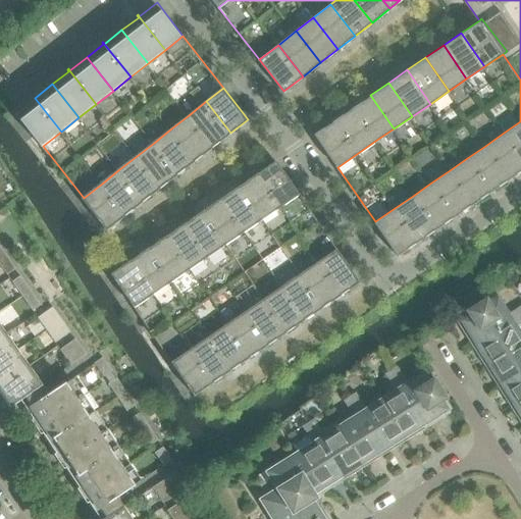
[(394,128),(370,95),(352,107),(375,141),(394,128)]
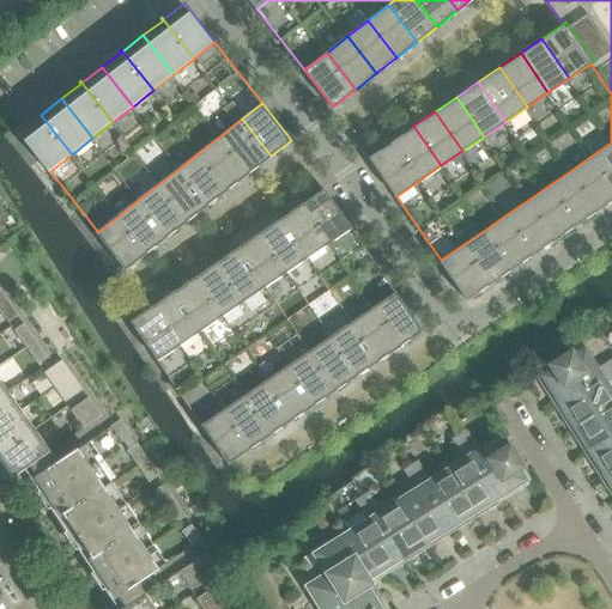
[(72,154),(41,115),(40,113),(38,113),(40,115),(19,132),(50,171),(72,154)]
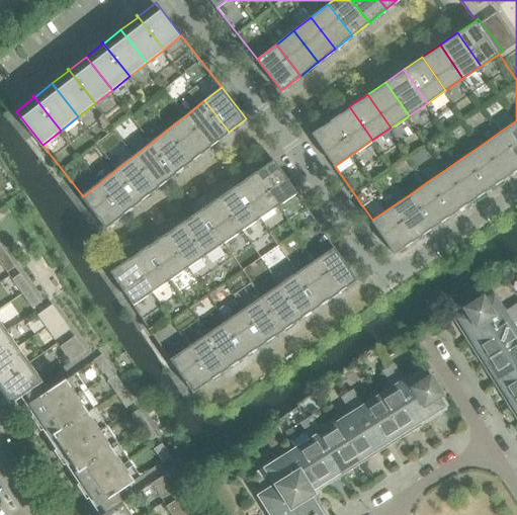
[(229,132),(204,100),(187,114),(211,145),(229,132)]
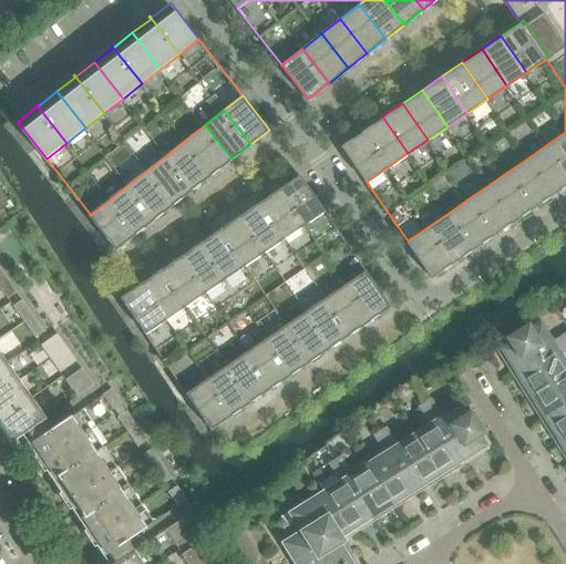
[(408,153),(382,116),(363,130),(389,166),(408,153)]
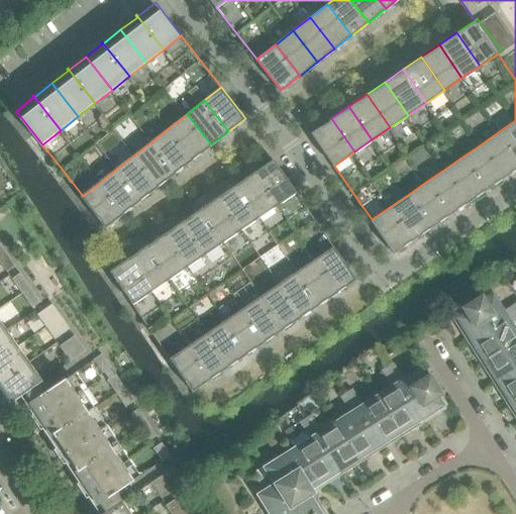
[(211,144),(187,114),(170,127),(194,158),(211,144)]
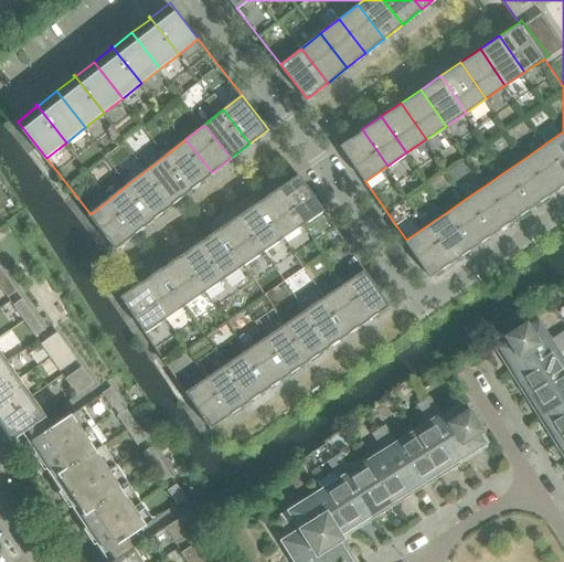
[(387,166),(362,129),(340,144),(365,181),(387,166)]
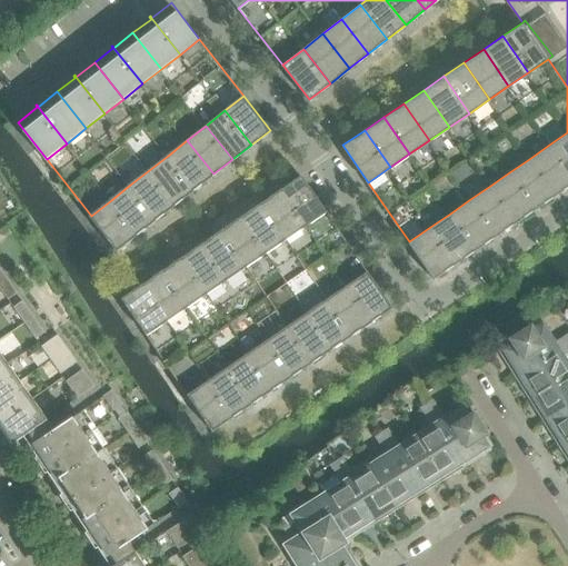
[(567,132),(549,145),(567,171),(567,132)]
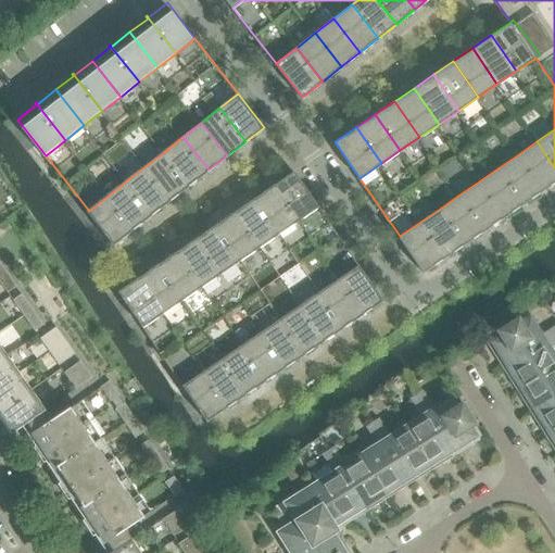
[(209,170),(183,137),(164,152),(190,185),(209,170)]
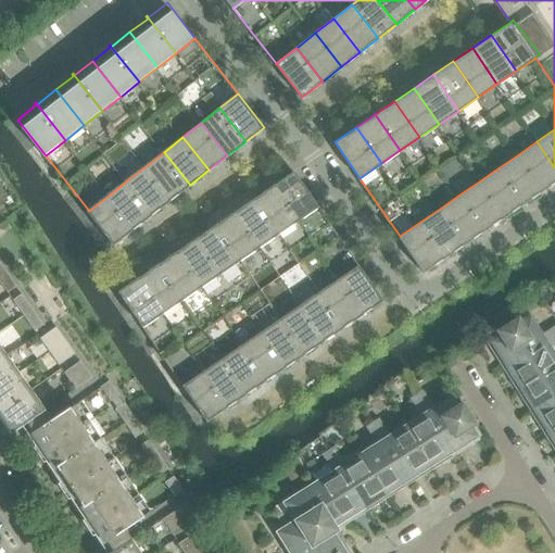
[(554,167),(537,141),(517,155),(542,191),(554,181),(554,167)]
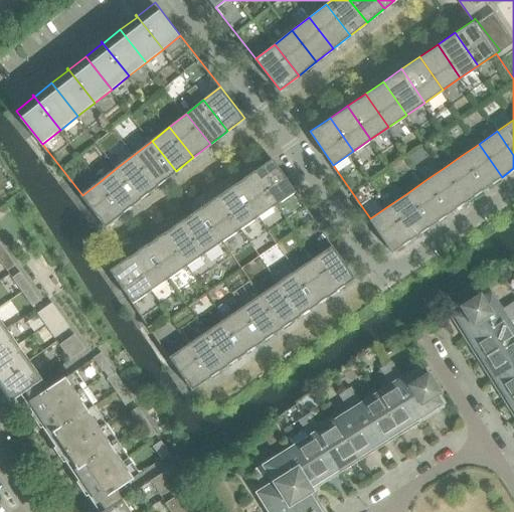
[(176,171),(152,141),(135,154),(159,184),(176,171)]
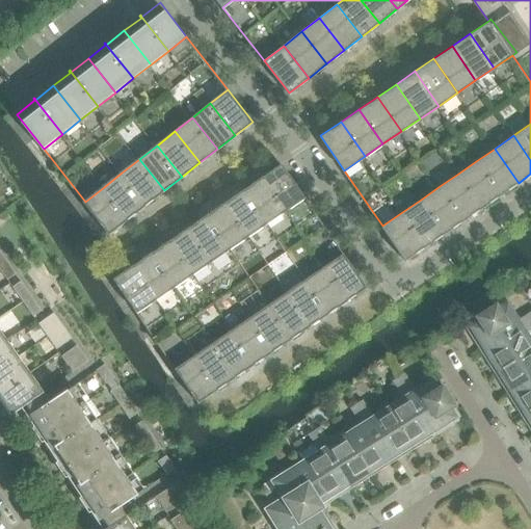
[(519,183),(495,149),(476,161),(500,195),(519,183)]
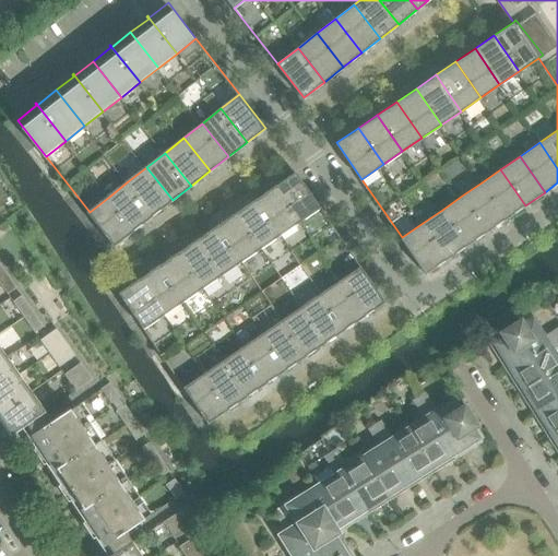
[(173,200),(146,167),(128,181),(154,214),(173,200)]
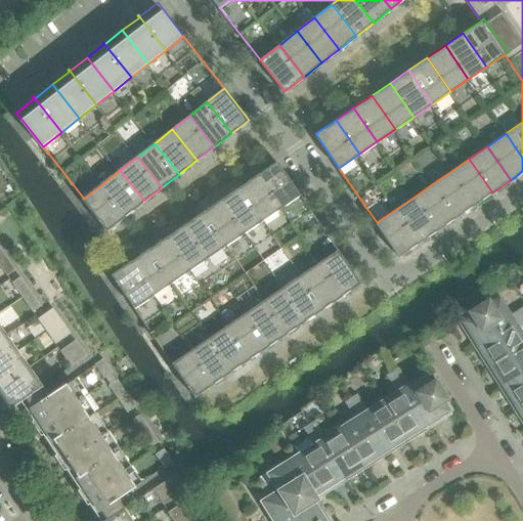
[(492,192),(469,159),(451,171),(474,205),(492,192)]
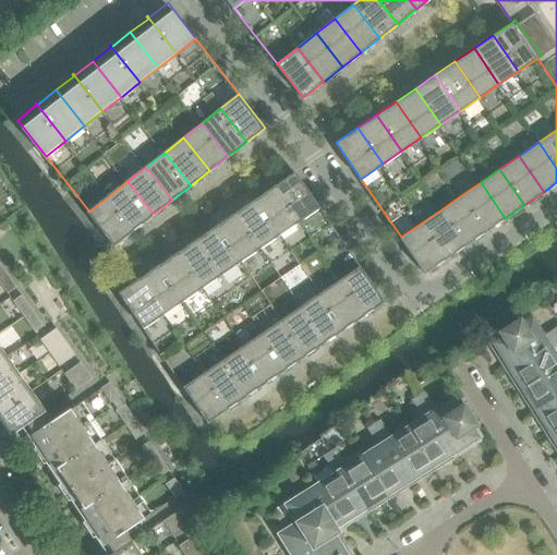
[(321,206),(295,170),(276,183),(301,219),(321,206)]
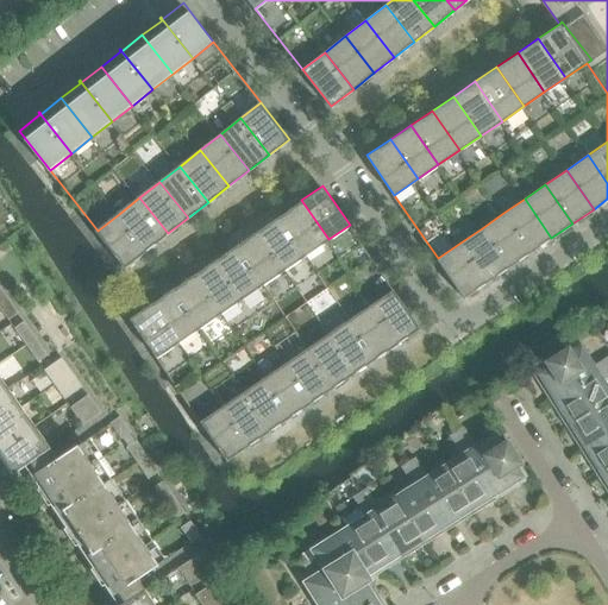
[(168,233),(139,197),(119,214),(148,250),(168,233)]
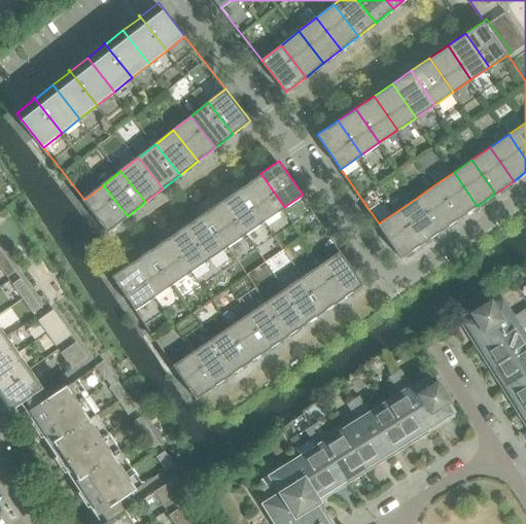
[(477,206),(454,172),(435,184),(458,218),(477,206)]
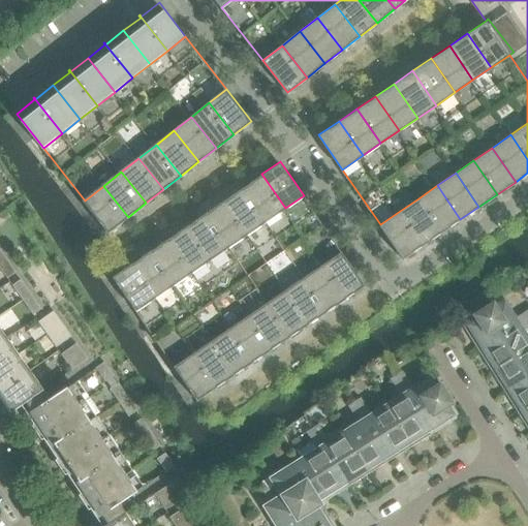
[(285,208),(261,174),(244,186),(268,221),(285,208)]
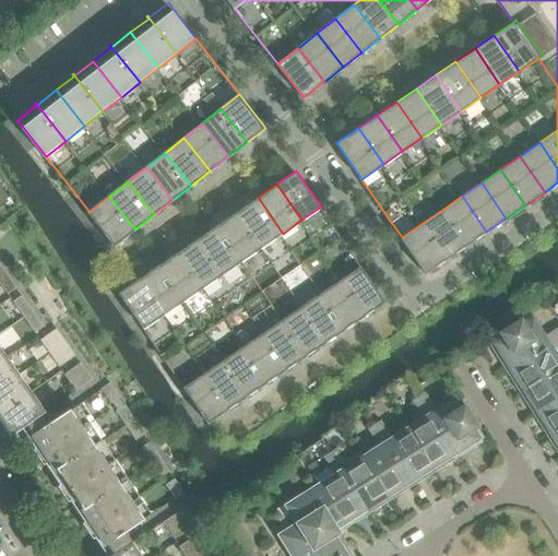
[(486,232),(462,196),(442,210),(466,245),(486,232)]
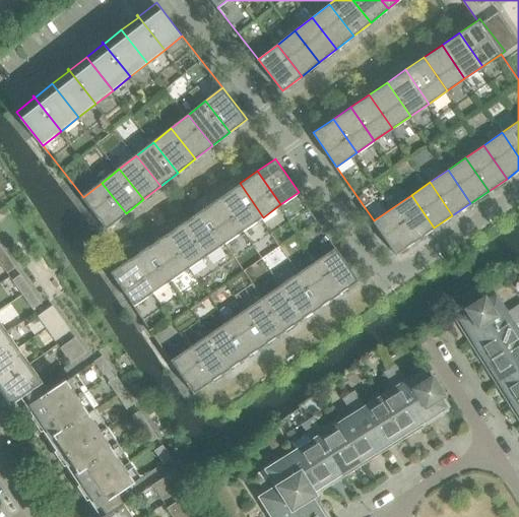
[(126,213),(102,183),(83,197),(107,228),(126,213)]
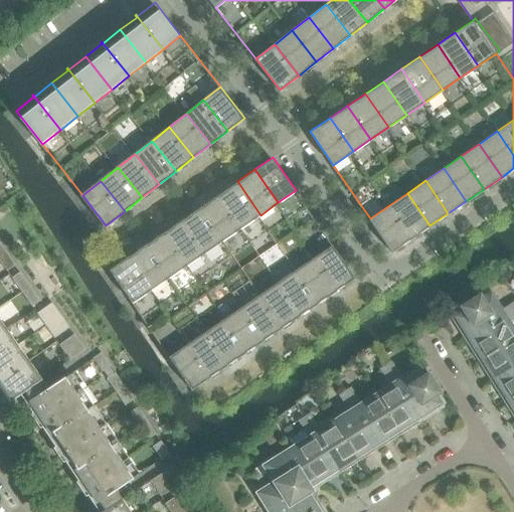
[(261,215),(237,181),(219,193),(242,227),(261,215)]
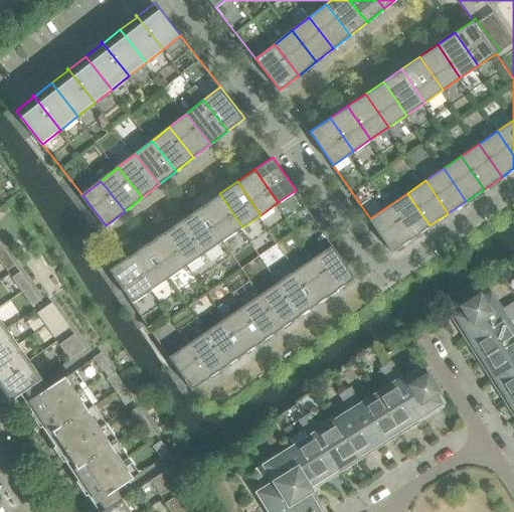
[(279,281),(297,269),(315,257),(333,244),(296,190),(278,202),(261,215),(242,227),(224,239),(206,251),(188,265),(170,277),(153,289),(133,302),(170,356),(189,342),(207,330),(225,318),(243,306),(262,293),(279,281)]
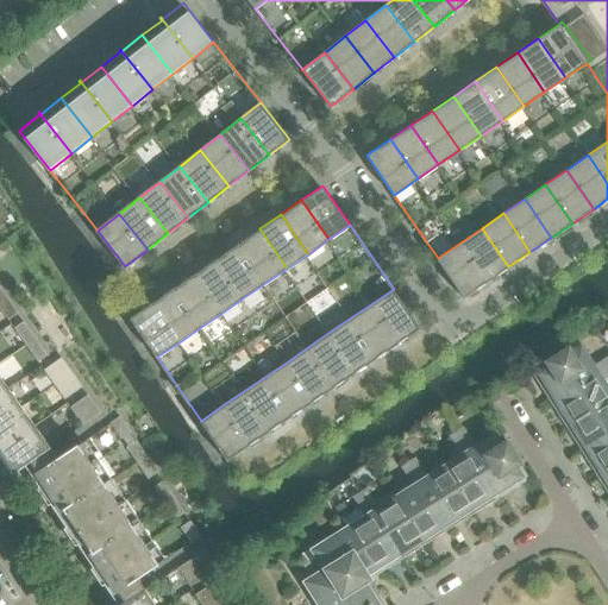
[(287,269),(259,228),(238,244),(265,283),(287,269)]
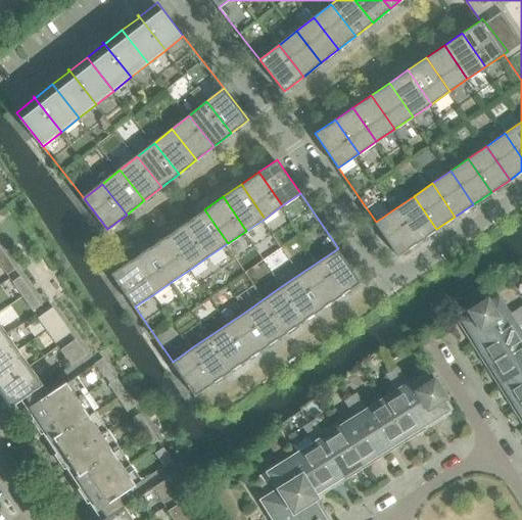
[(436,229),(414,196),(395,208),(419,241),(436,229)]
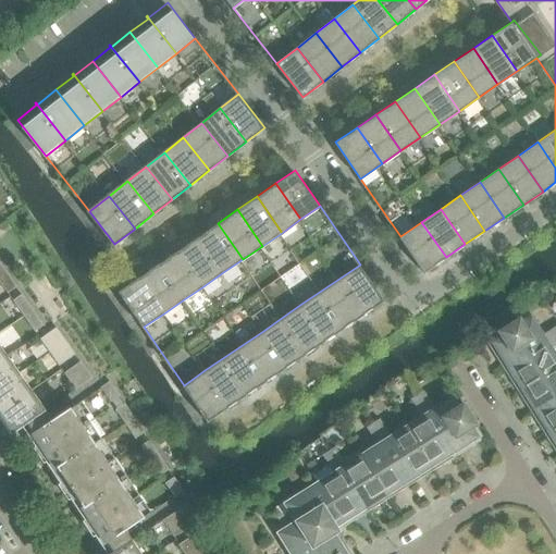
[(446,257),(421,222),(400,236),(424,272),(446,257)]
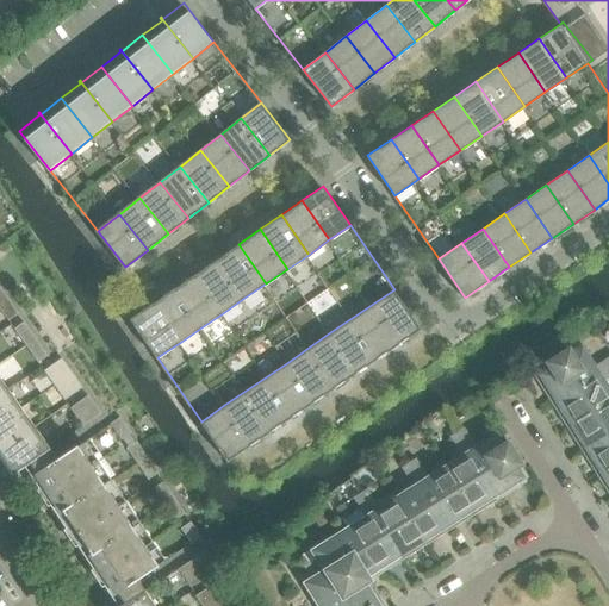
[(266,283),(238,244),(217,258),(244,298),(266,283)]
